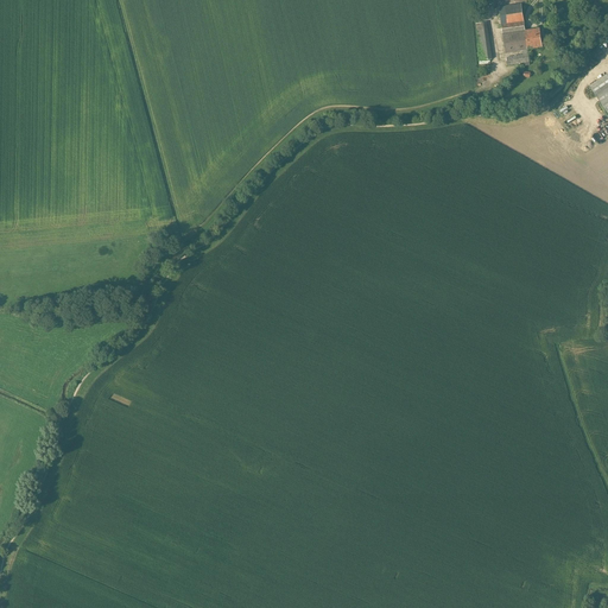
[(600,10),(594,4),(590,7),(596,13),(600,10)]
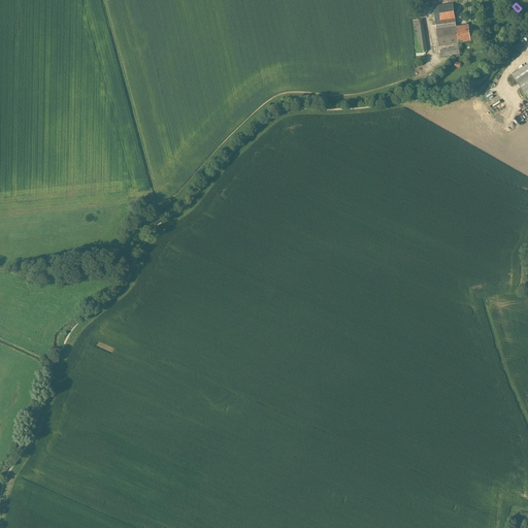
[(453,4),(433,7),(436,30),(456,27),(453,4)]
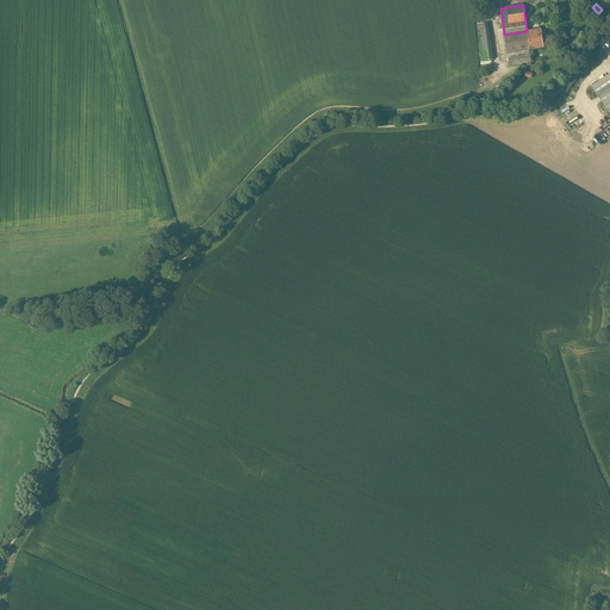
[(487,23),(485,23),(485,26),(478,27),(483,61),(493,60),(487,23)]
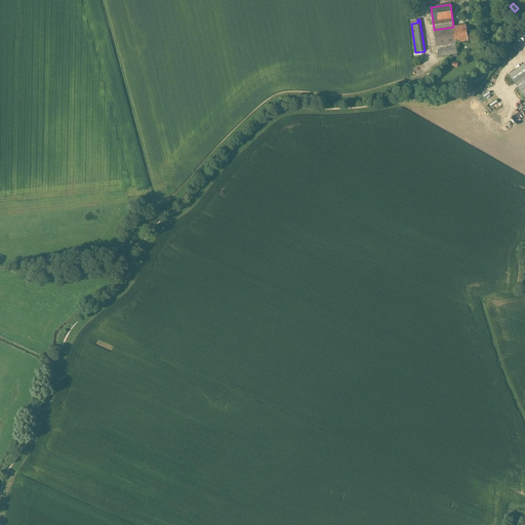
[(466,25),(453,27),(455,43),(468,41),(469,41),(469,40),(468,40),(466,26),(467,26),(466,25)]
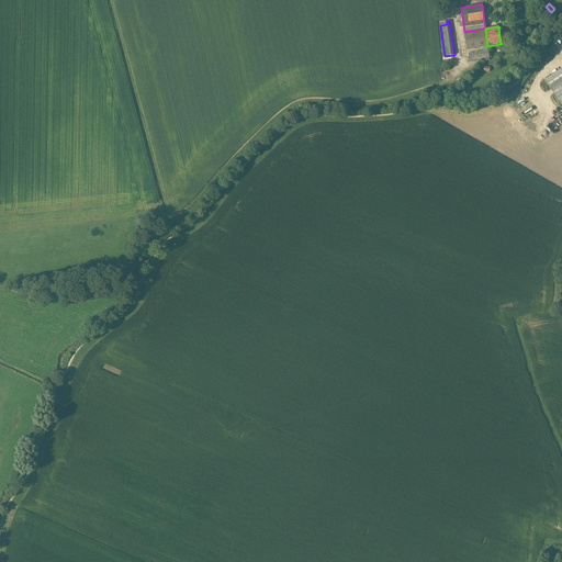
[(485,29),(464,32),(467,49),(483,46),(487,46),(485,29)]
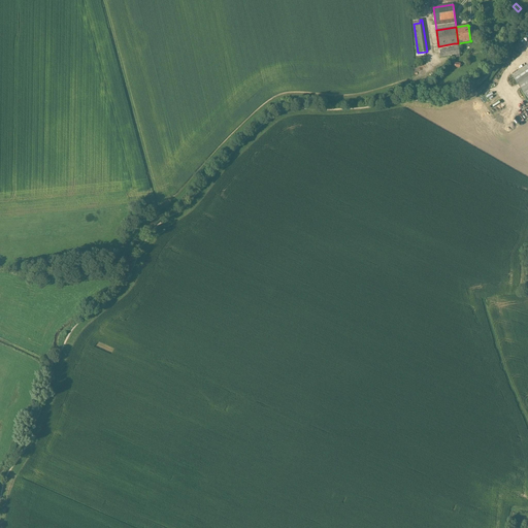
[(455,47),(439,51),(440,57),(460,54),(458,43),(454,43),(455,47)]
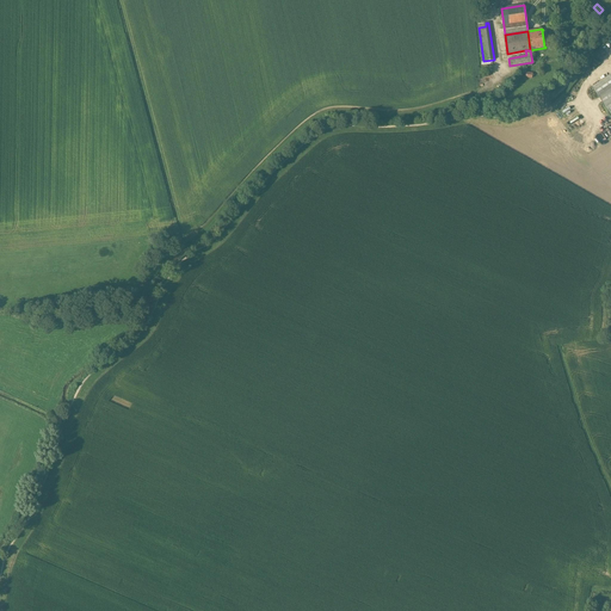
[(610,78),(610,75),(592,87),(610,113),(610,78)]
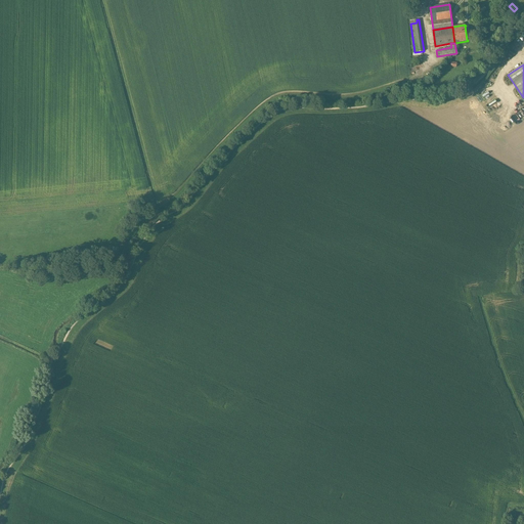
[(487,89),(481,93),(485,100),(491,96),(487,89)]
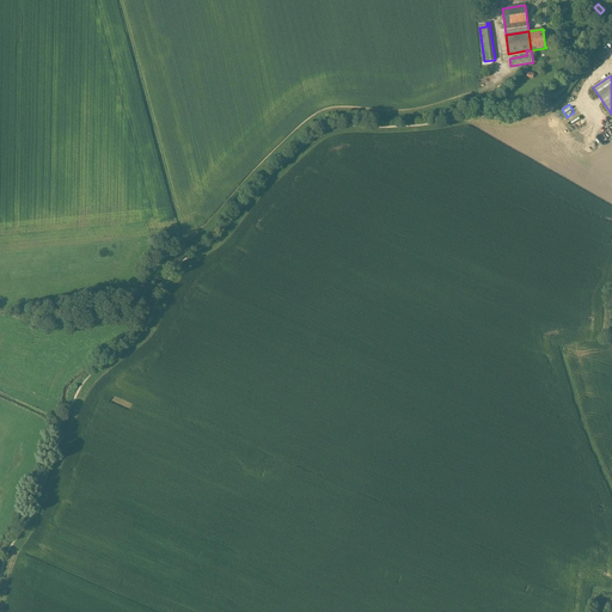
[(581,118),(576,111),(567,118),(571,126),(581,118)]
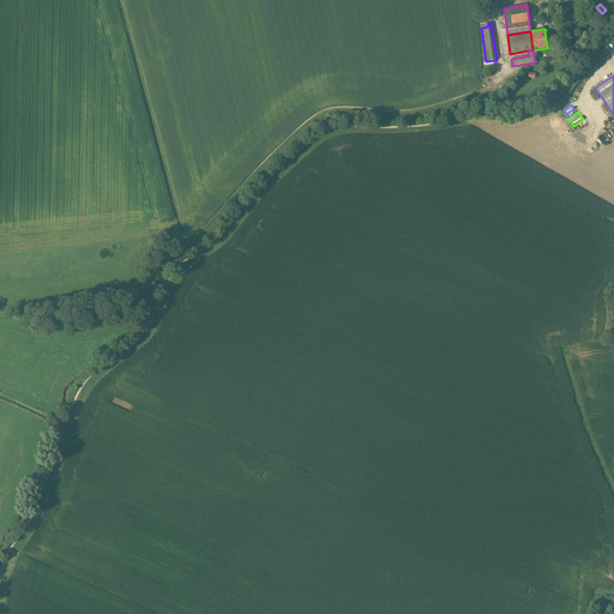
[(613,596),(603,596),(603,607),(613,606),(613,596)]
